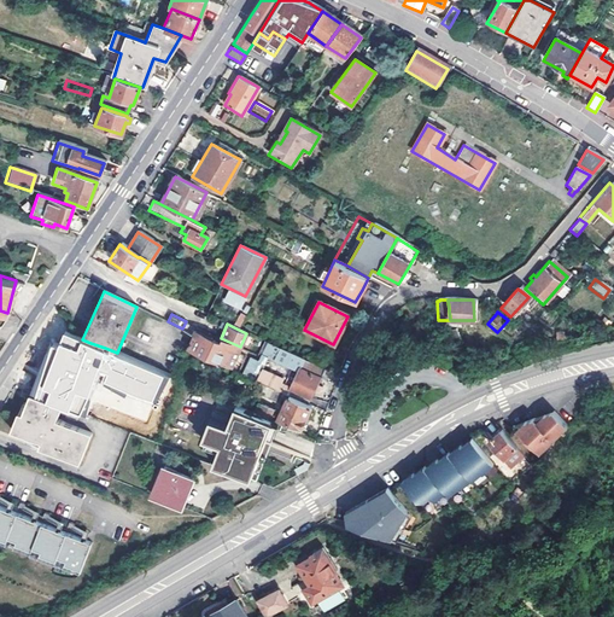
[(186,348),(231,368),(238,351),(218,343),(199,333),(194,331),(186,348)]
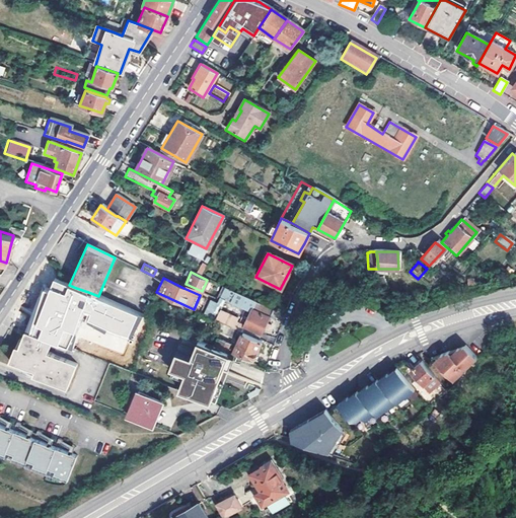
[(76,288),(69,285),(55,279),(53,284),(50,291),(44,288),(41,295),(39,294),(23,330),(51,342),(67,348),(80,315),(85,317),(82,324),(130,344),(142,314),(76,288)]
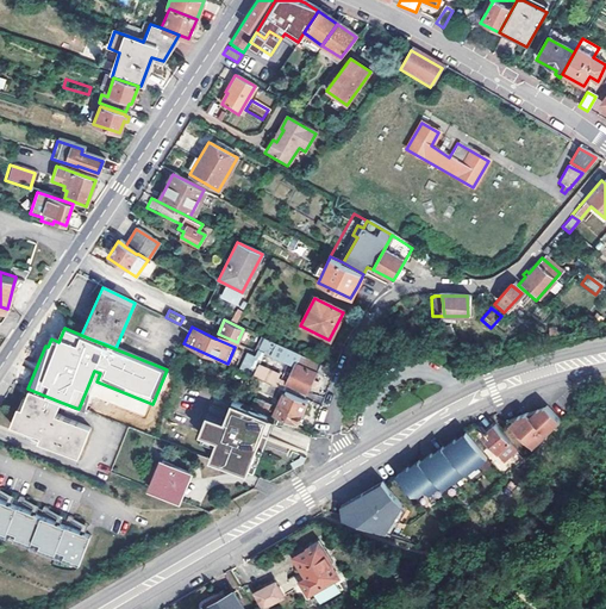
[(545,331),(547,340),(557,340),(558,339),(557,334),(554,334),(553,330),(545,331)]
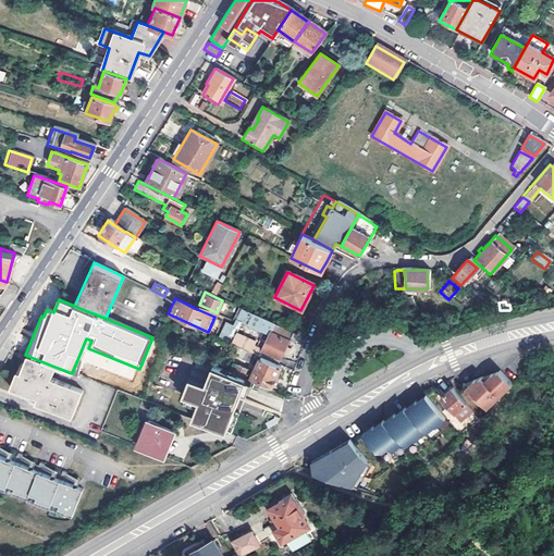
[(199,305),(197,309),(214,317),(217,312),(199,305)]
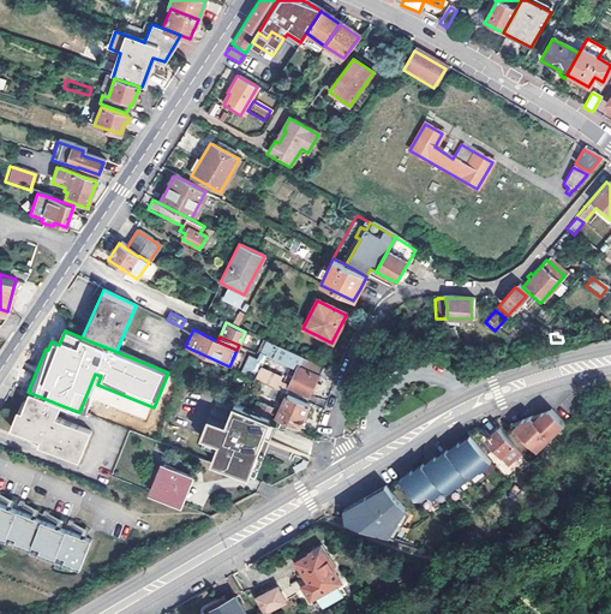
[(276,380),(273,387),(305,403),(322,367),(267,341),(262,353),(295,370),(288,386),(276,380)]
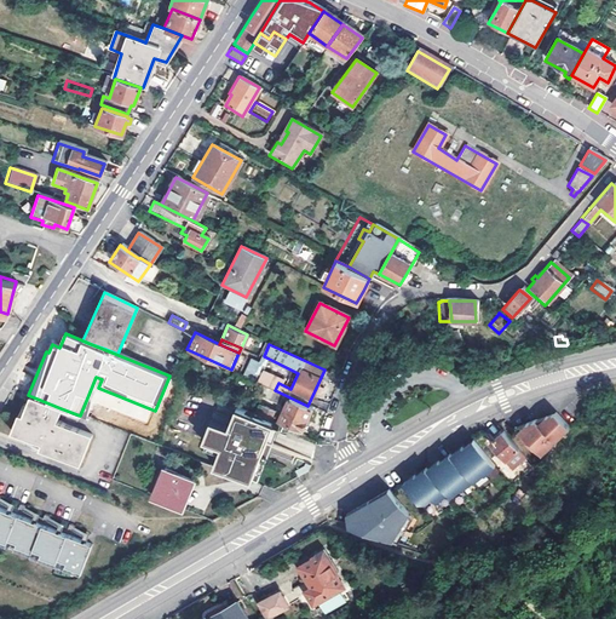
[(275,390),(263,384),(258,395),(278,405),(281,400),(286,403),(278,420),(300,431),(301,430),(304,431),(315,410),(308,406),(275,390)]
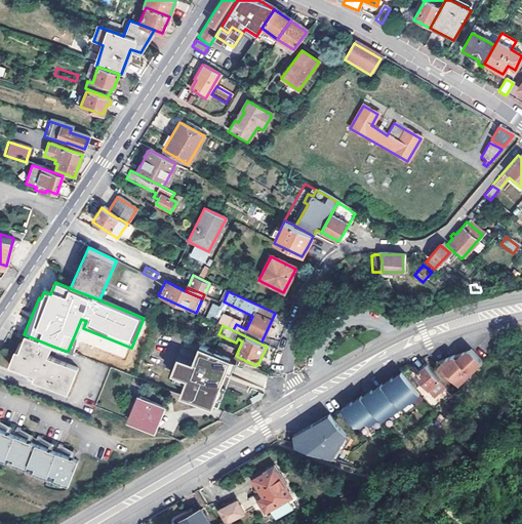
[(51,346),(24,334),(17,353),(14,351),(7,368),(27,376),(27,377),(31,379),(30,381),(66,396),(76,369),(47,358),(51,346)]
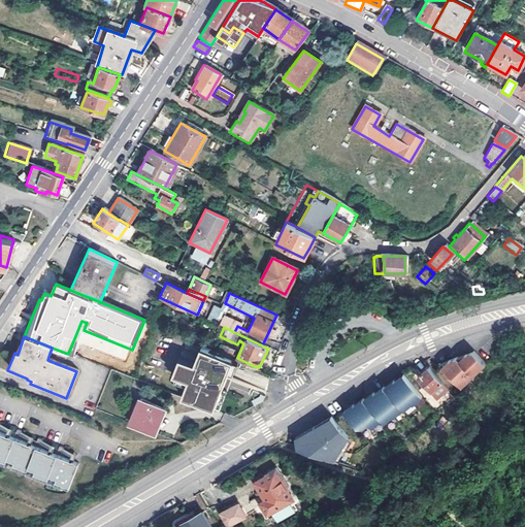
[(219,354),(200,346),(195,358),(193,357),(181,352),(171,375),(187,381),(179,398),(204,407),(217,413),(230,380),(225,377),(229,368),(234,370),(237,362),(230,359),(219,354)]
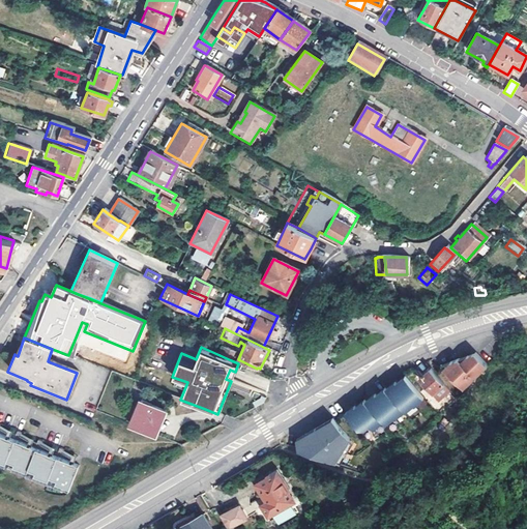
[(223,347),(220,355),(231,360),(235,353),(223,347)]
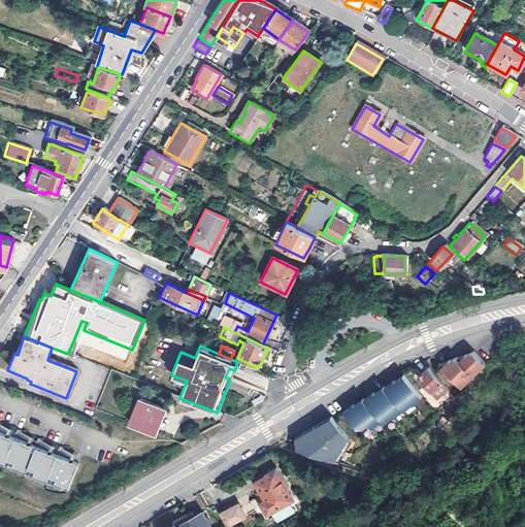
[(447,362),(440,368),(459,388),(484,364),(482,363),(473,354),(471,352),(465,357),(464,356),(460,359),(458,361),(454,358),(446,361),(447,362)]
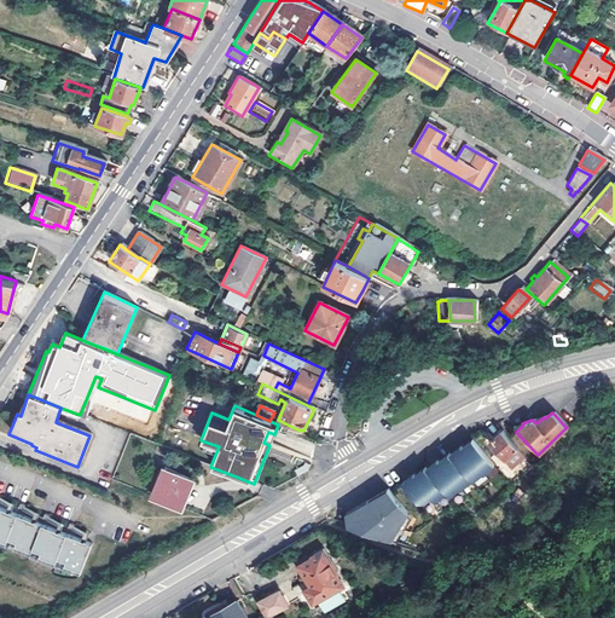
[(552,413),(532,420),(537,423),(539,421),(544,417),(545,419),(552,413)]
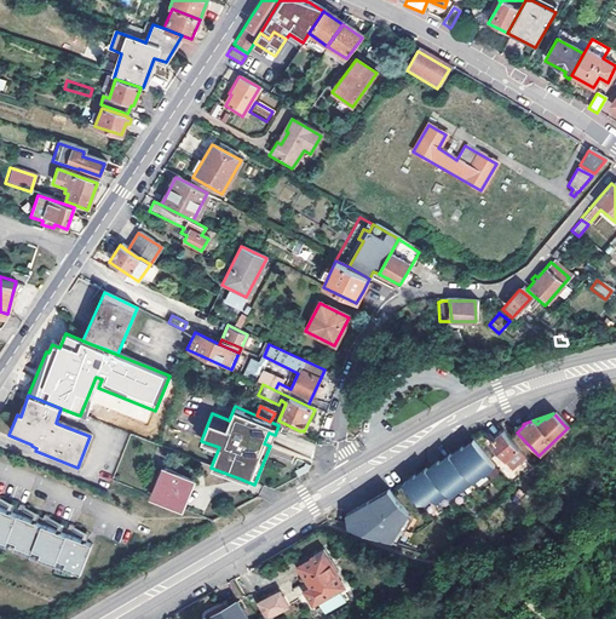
[(519,447),(504,431),(501,433),(490,443),(505,460),(512,468),(525,456),(519,447)]
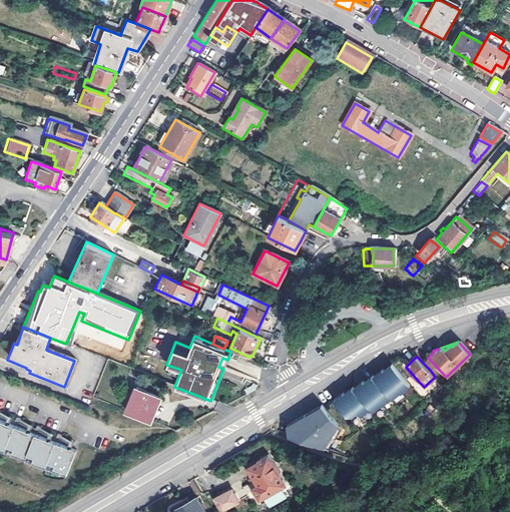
[(227,360),(222,358),(218,367),(223,369),(224,368),(227,360)]
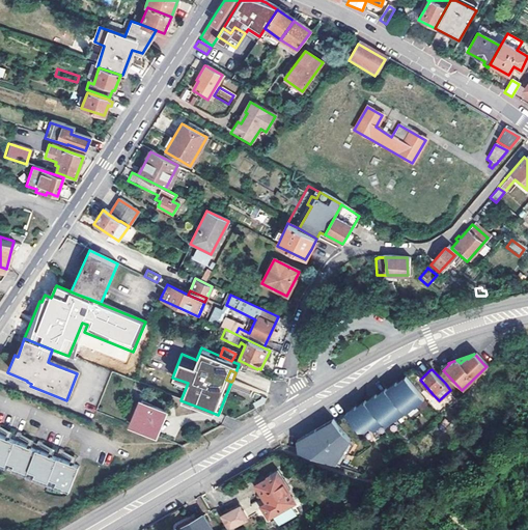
[(398,383),(396,384),(414,406),(415,407),(424,398),(405,378),(398,383)]
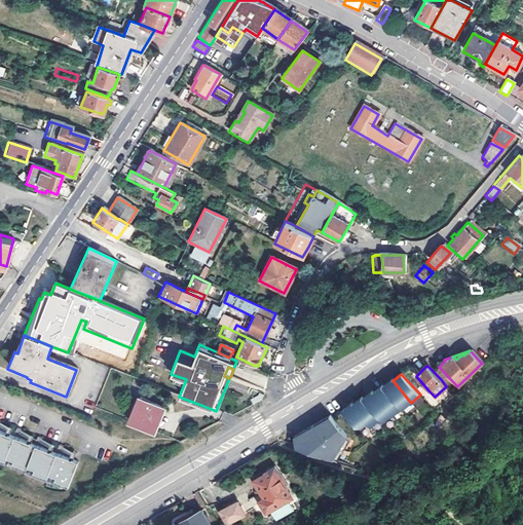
[(393,380),(391,379),(384,385),(382,386),(401,408),(402,409),(410,402),(393,380)]
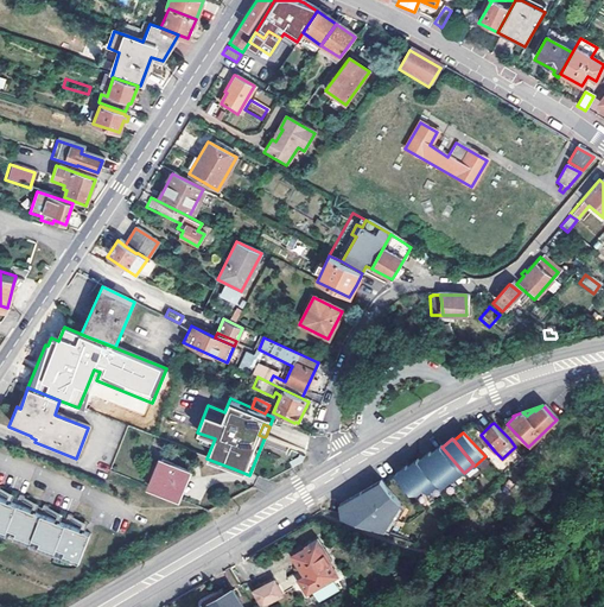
[(442,447),(440,446),(432,453),(430,454),(451,480),(452,481),(463,472),(442,447)]
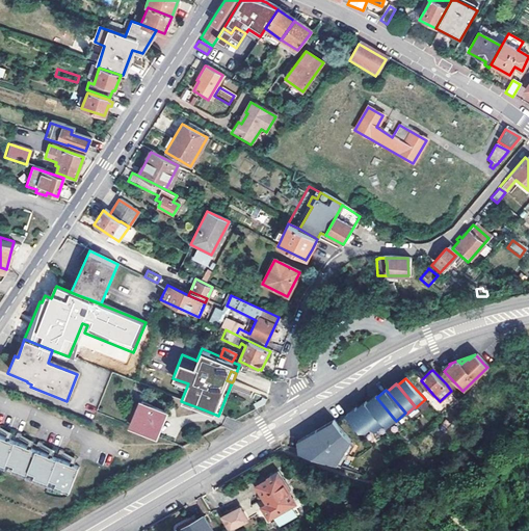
[(376,397),(375,396),(368,402),(366,403),(384,423),(387,427),(395,420),(376,397)]
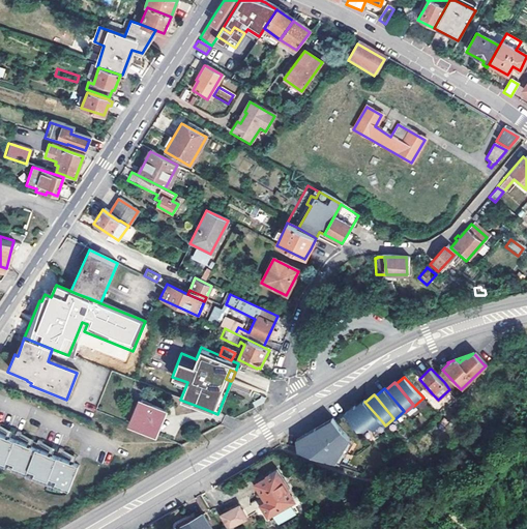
[(364,402),(363,400),(356,406),(354,408),(370,425),(373,430),(382,421),(364,402)]
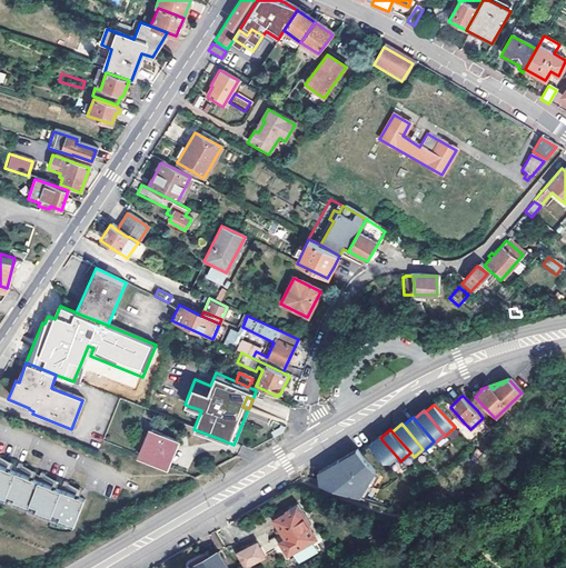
[(150,430),(139,456),(164,466),(175,440),(150,430)]
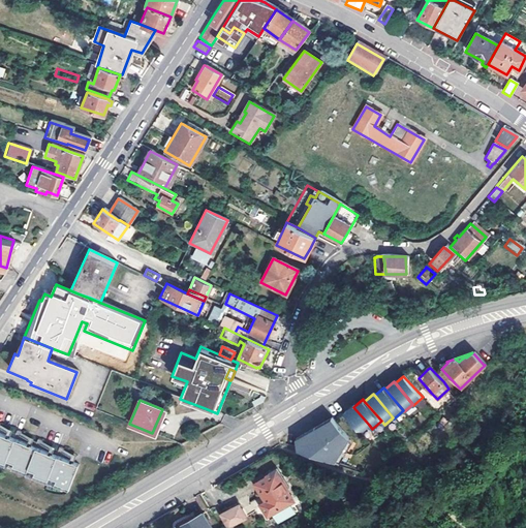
[(353,407),(352,405),(345,411),(343,412),(357,429),(364,429),(369,425),(353,407)]
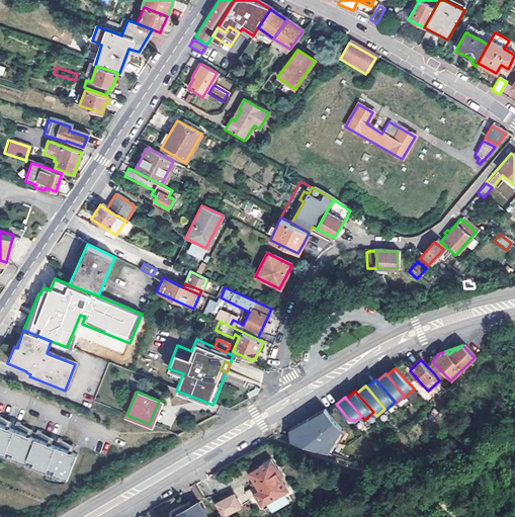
[(343,427),(323,409),(308,418),(286,429),(288,438),(325,449),(343,427)]
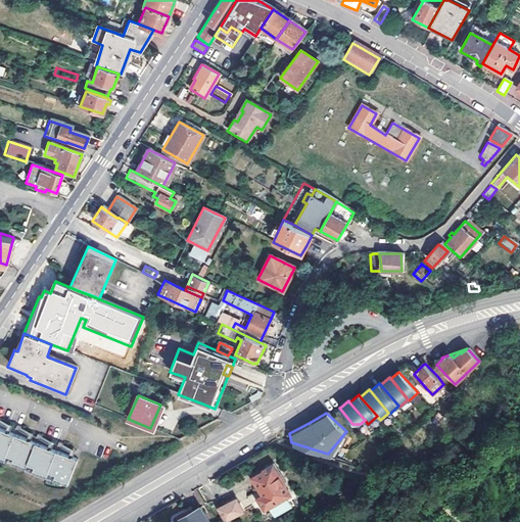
[(76,459),(0,428),(0,459),(3,460),(5,456),(11,458),(10,462),(24,468),(26,464),(32,467),(31,471),(45,477),(47,472),(53,475),(51,479),(65,485),(76,459)]
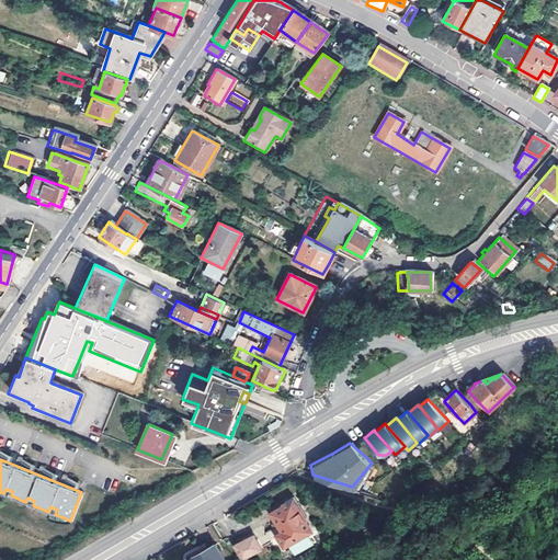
[(376,467),(372,463),(352,487),(357,489),(376,467)]
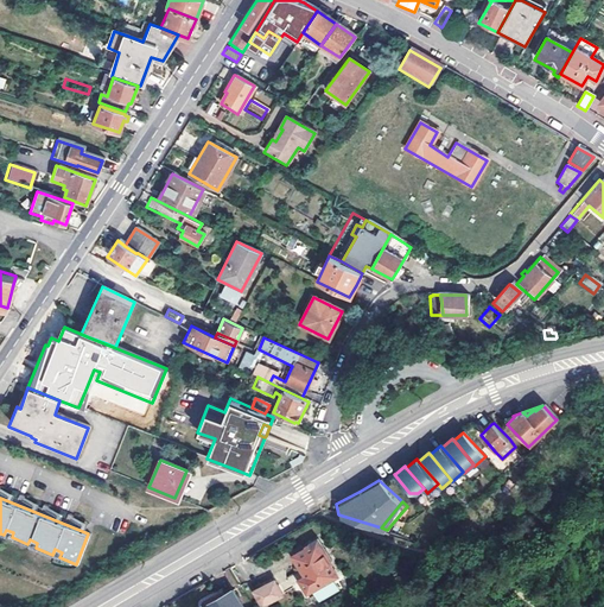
[(315,542),(292,555),(298,567),(284,576),(296,598),(334,575),(315,542)]
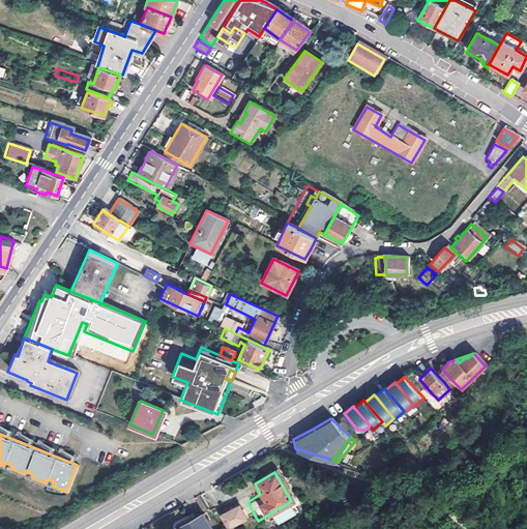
[(232,497),(224,502),(231,515),(239,509),(232,497)]
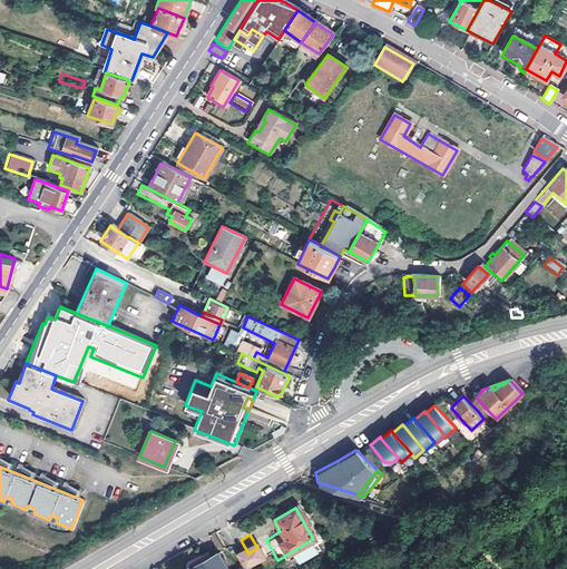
[(225,568),(216,552),(189,568),(225,568)]
